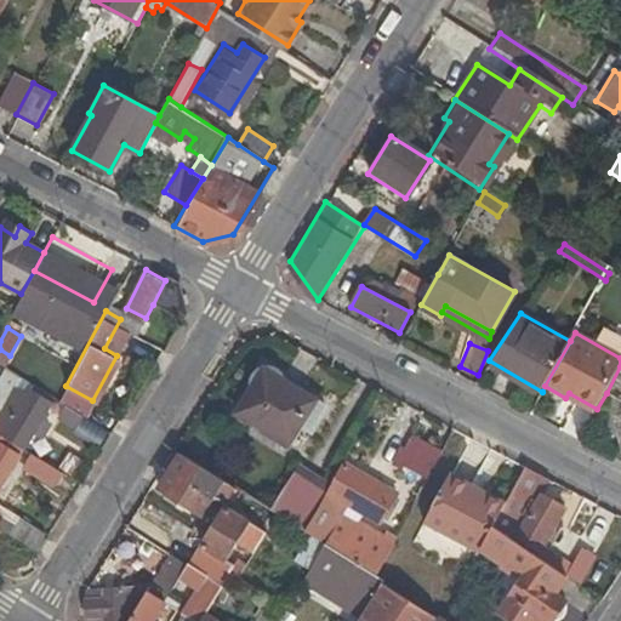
[(314,397),(263,366),(235,412),(288,443),(314,397)]
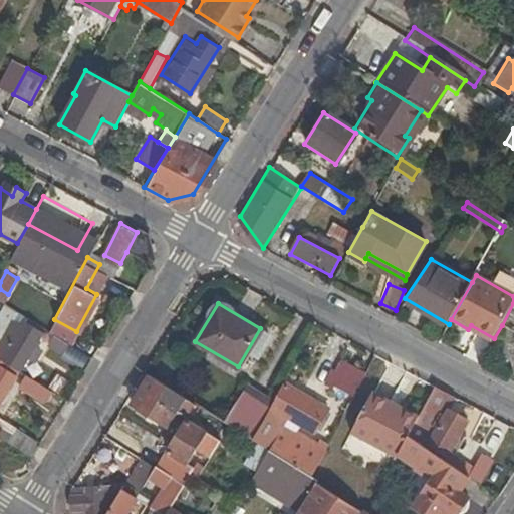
[(513,303),(502,325),(513,332),(513,303)]
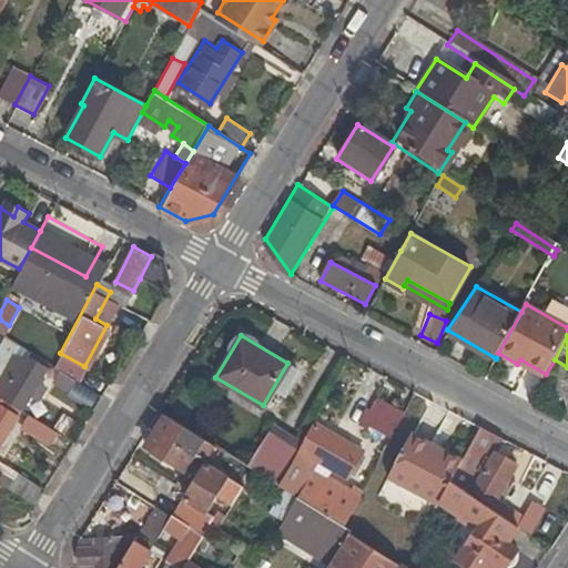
[(0,371),(16,345),(1,336),(0,338),(0,371)]
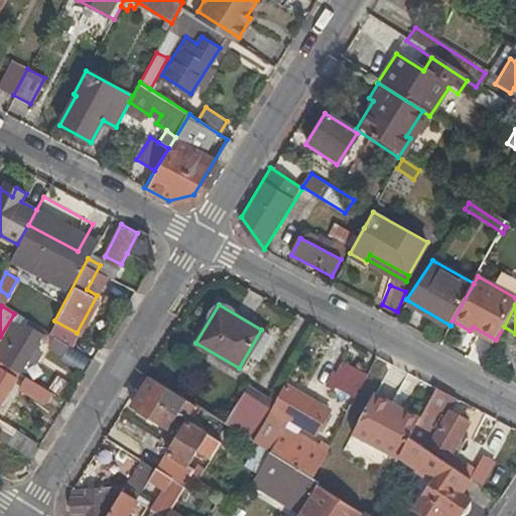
[(23,324),(1,358),(18,369),(40,334),(23,324)]
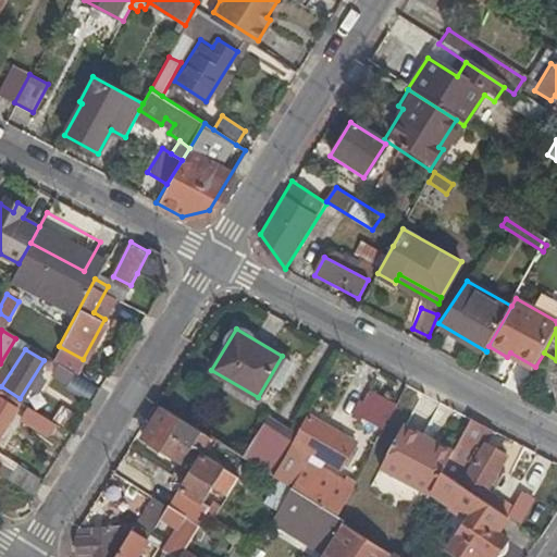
[(533,371),(535,367),(510,353),(507,357),(533,371)]
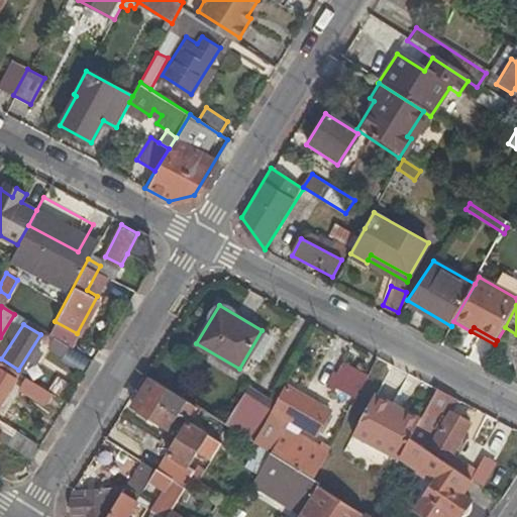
[(81,354),(53,336),(47,344),(76,363),(81,354)]
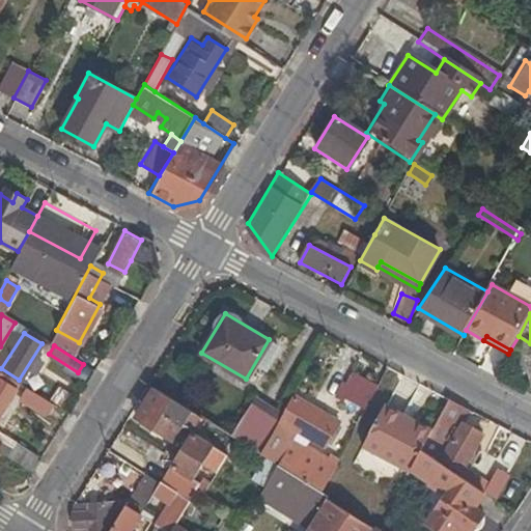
[(338,394),(365,411),(381,387),(354,369),(338,394)]
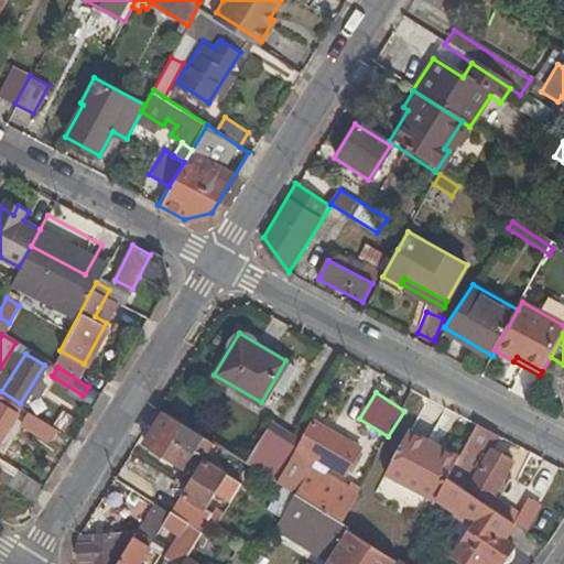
[(0,399),(0,435),(17,410),(0,399)]
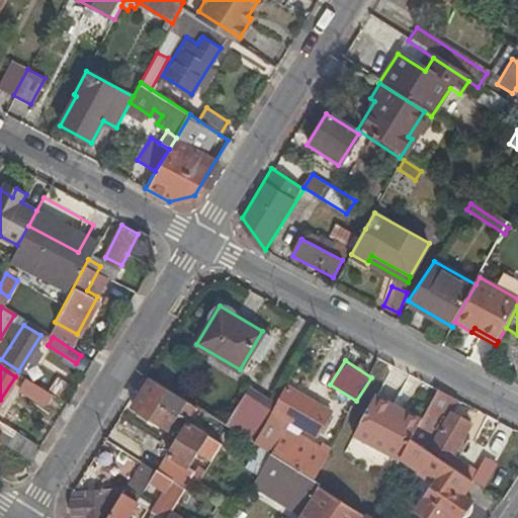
[(184,397),(151,376),(134,404),(167,425),(184,397)]
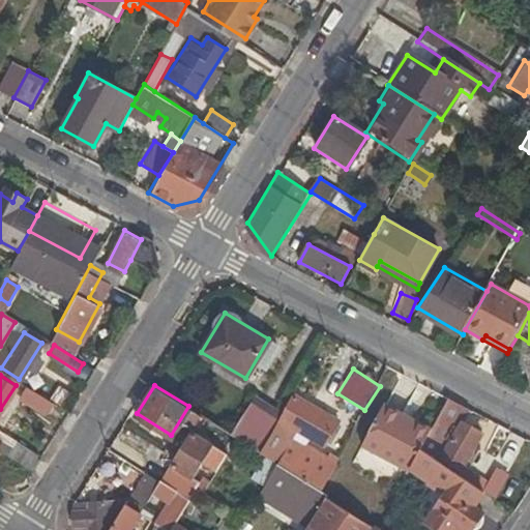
[(52,402),(26,386),(19,398),(45,414),(52,402)]
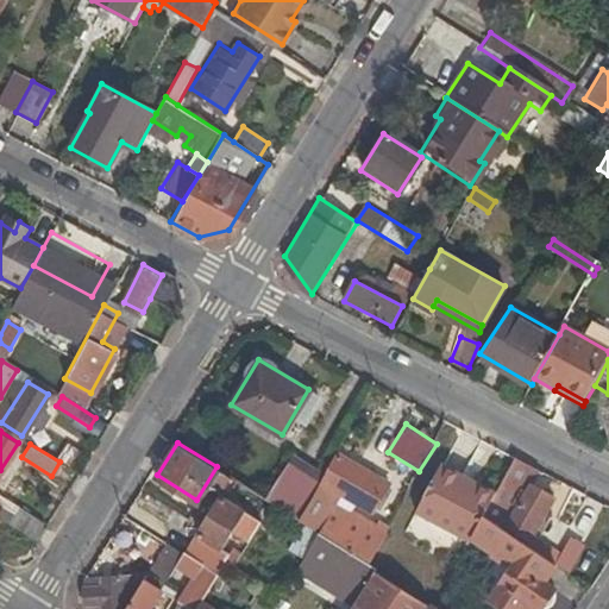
[(319,481),(299,519),(318,532),(340,490),(372,507),(388,478),(336,451),(319,481)]
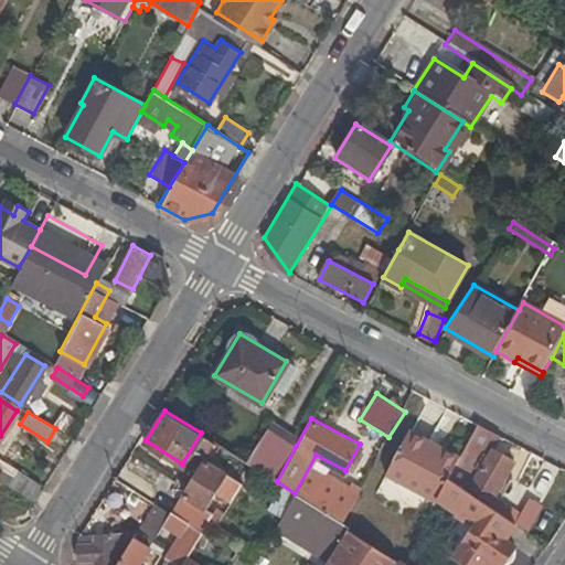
[(459,456),(449,476),(456,480),(515,519),(519,522),(523,514),(493,499),(514,460),(492,449),(499,435),(476,423),(459,456)]
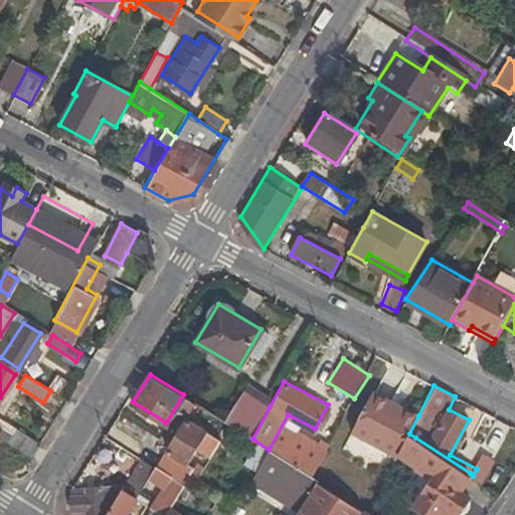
[(225,421),(252,439),(270,406),(268,405),(271,399),(247,386),(244,392),(242,390),(225,421)]
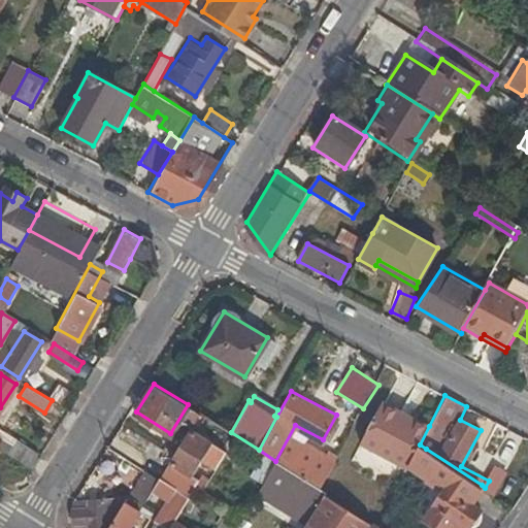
[(360,444),(406,469),(420,444),(429,426),(383,401),(360,444)]
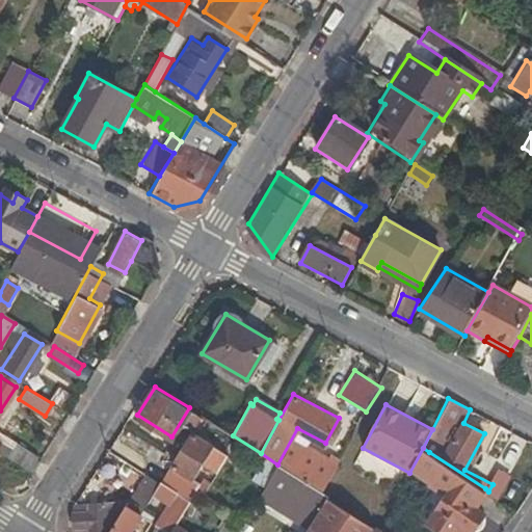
[(9,435),(3,431),(0,436),(0,451),(8,439),(9,435)]
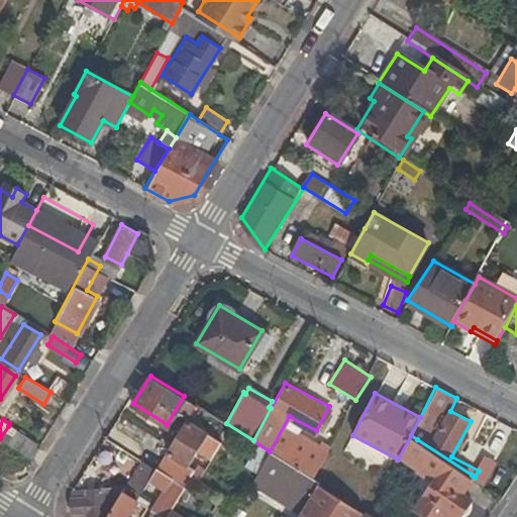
[(159,469),(183,485),(189,475),(194,468),(186,462),(206,430),(189,420),(159,469)]
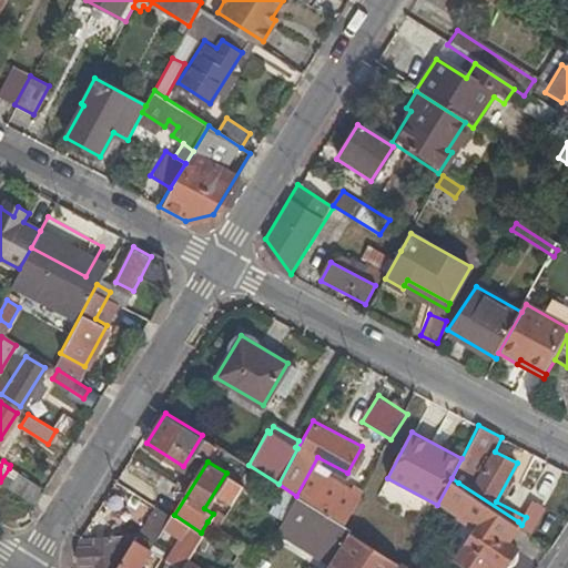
[(39,486),(9,468),(0,482),(0,484),(29,503),(39,486)]
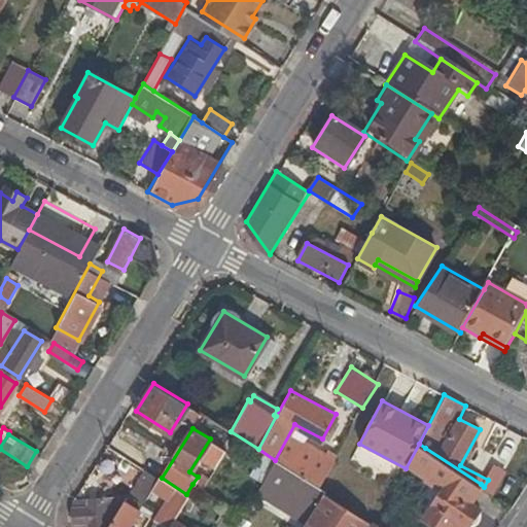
[(293,471),(317,487),(337,450),(326,445),(318,459),(305,452),(301,458),(293,471)]
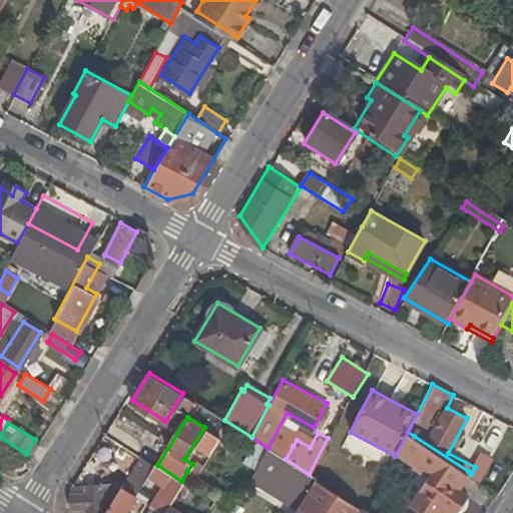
[(414,436),(414,458),(434,472),(415,501),(433,512),(454,512),(469,491),(459,484),(468,471),(414,436)]
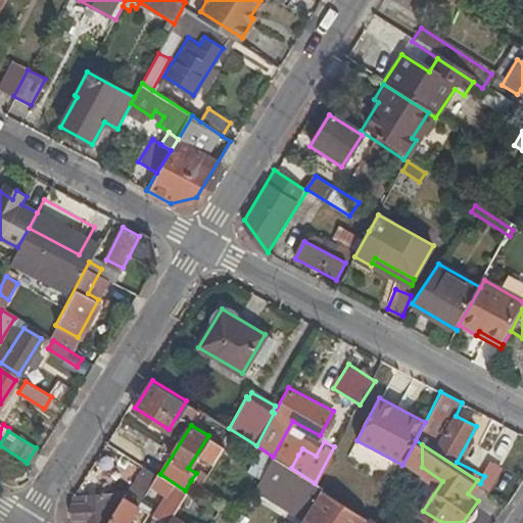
[(280,461),(291,468),(298,455),(287,448),(280,461)]
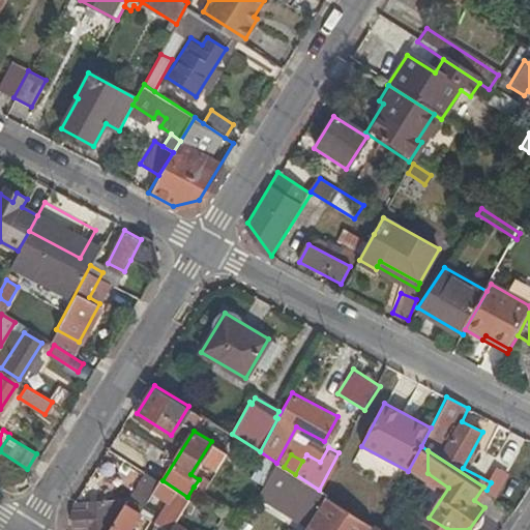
[(284,467),(276,463),(264,482),(302,507),(298,514),(302,518),(297,526),(302,529),(324,493),(319,490),(295,474),(284,467)]
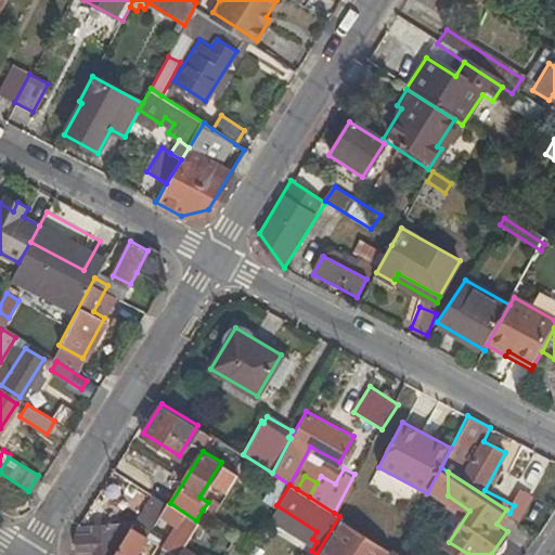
[(144,540),(168,502),(155,493),(134,527),(132,525),(129,529),(128,531),(144,540)]
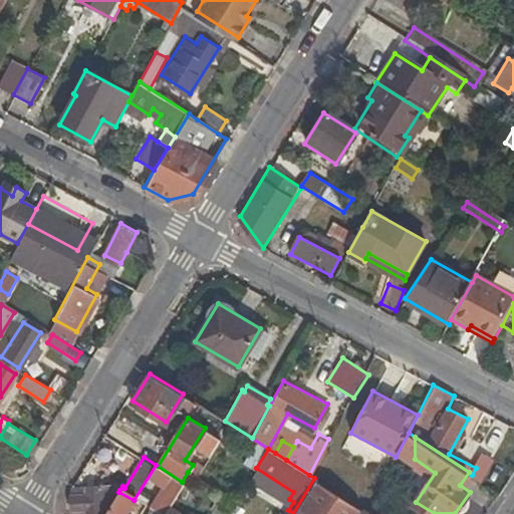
[(182,482),(158,466),(149,479),(162,487),(149,507),(152,509),(148,513),(163,513),(168,506),(182,482)]
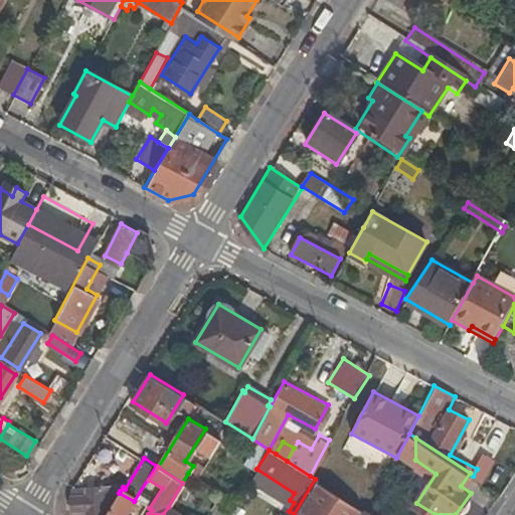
[(359,514),(363,510),(315,479),(294,514),(293,514),(359,514)]
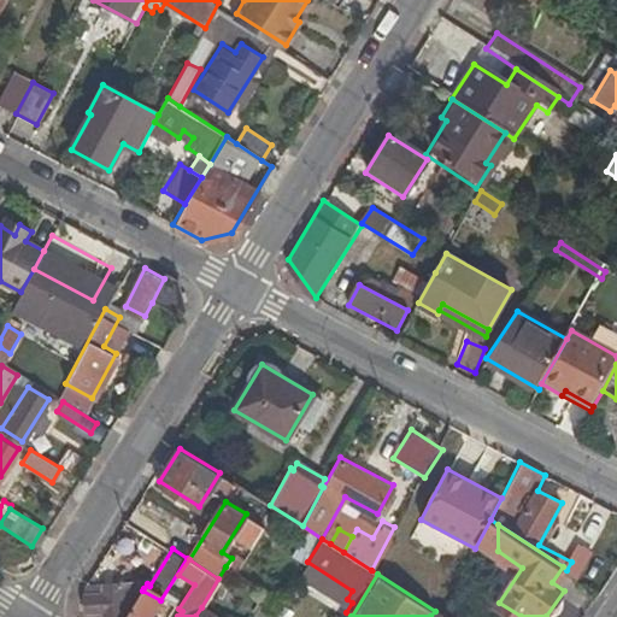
[(100,591),(76,594),(82,615),(101,612),(101,616),(124,616),(142,591),(144,588),(125,588),(127,603),(122,603),(119,583),(99,586),(100,591)]
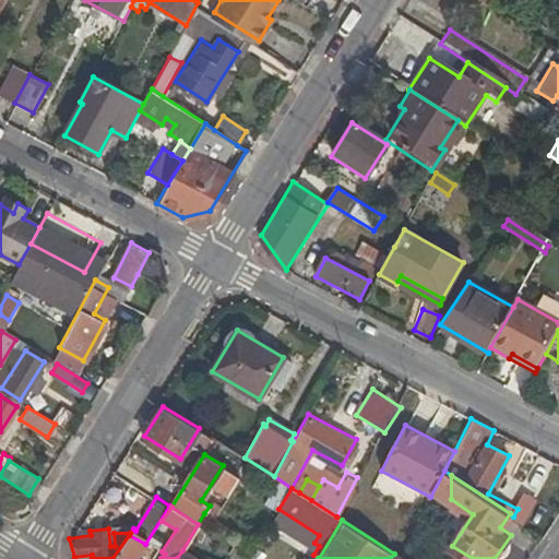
[(135,558),(145,544),(129,535),(113,558),(135,558)]
